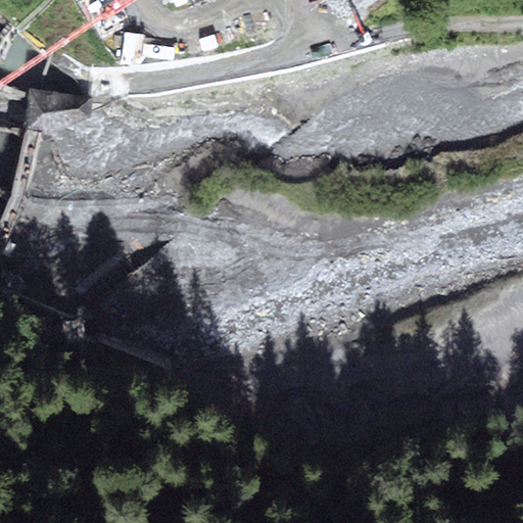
[(116,0),(94,0),(95,2),(85,1),(83,16),(94,17),(93,28),(114,30),(116,0)]
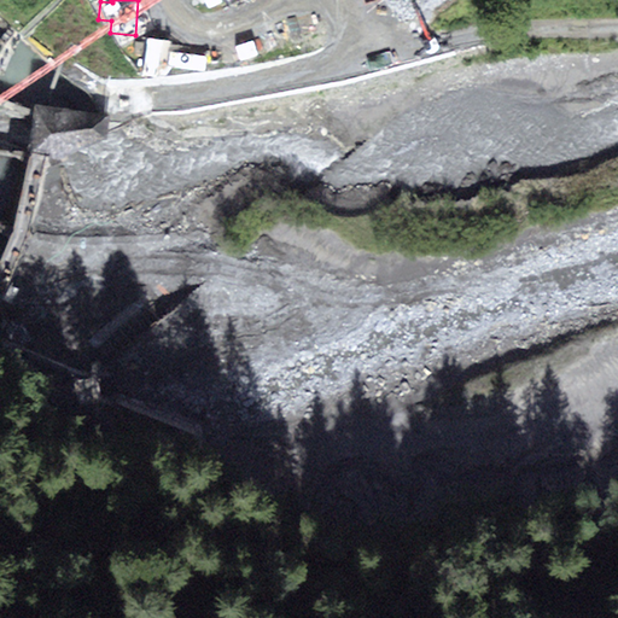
[(216,0),(186,0),(188,27),(217,24),(216,0)]
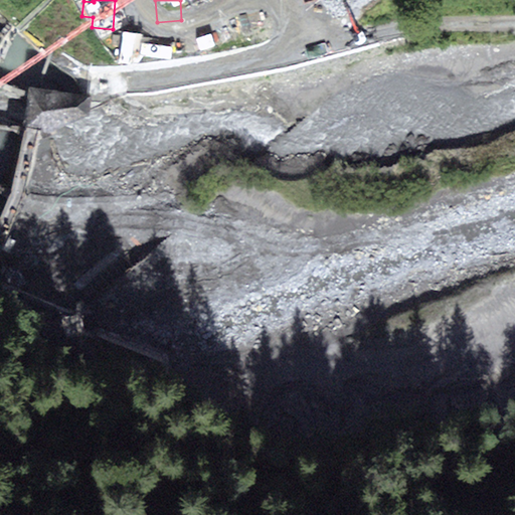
[(151,35),(122,32),(118,71),(159,75),(161,45),(150,44),(151,35)]
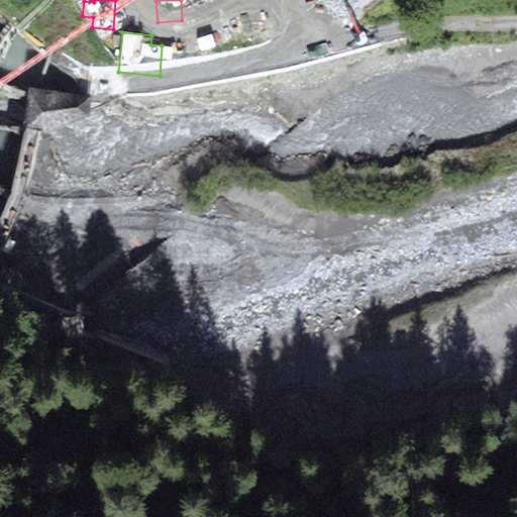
[(202,39),(174,39),(174,69),(201,69),(202,39)]
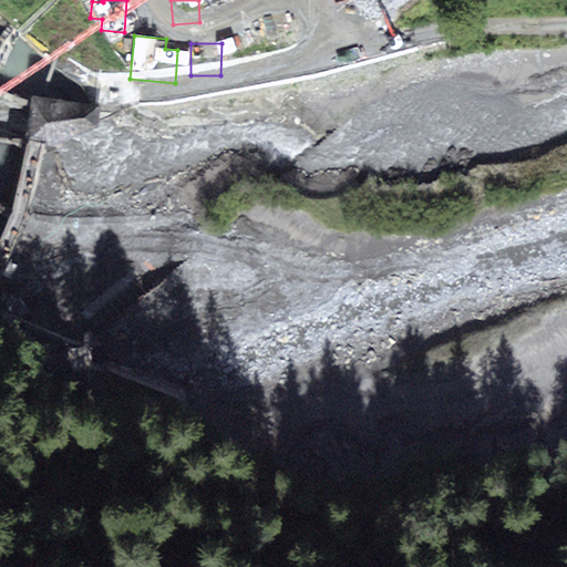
[(101,104),(32,95),(26,141),(28,142),(41,145),(39,154),(62,146),(61,143),(98,127),(99,123),(101,104)]
